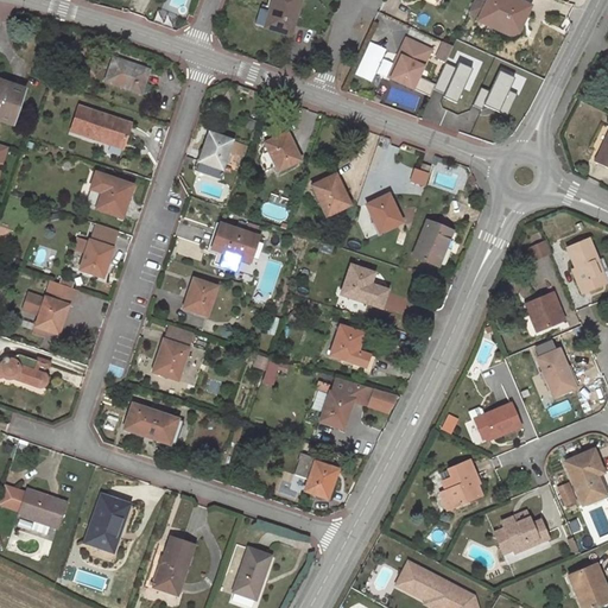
[(299,0),(271,0),(270,6),(265,5),(259,26),(290,35),(299,0)]
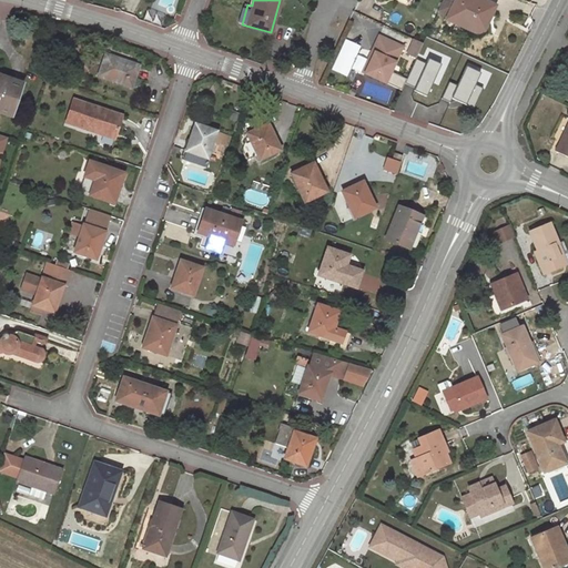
[(442,0),(437,10),(447,14),(447,18),(472,28),(474,29),(476,29),(480,26),(486,14),(489,16),(495,6),(483,0),(442,0)]
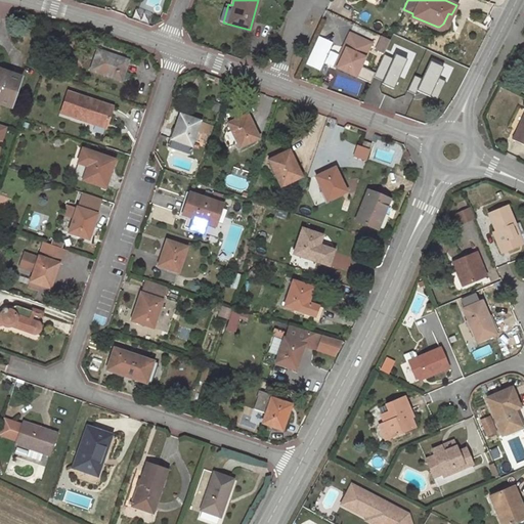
[(317,41),(341,48),(350,22),(326,13),(317,41)]
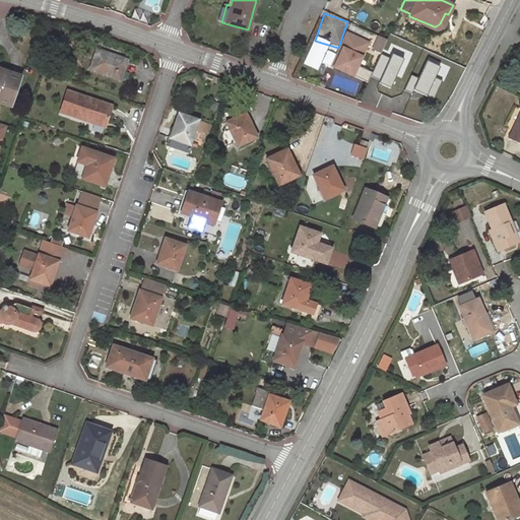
[(347,34),(340,49),(343,50),(335,68),(352,76),(359,66),(369,44),(347,34)]
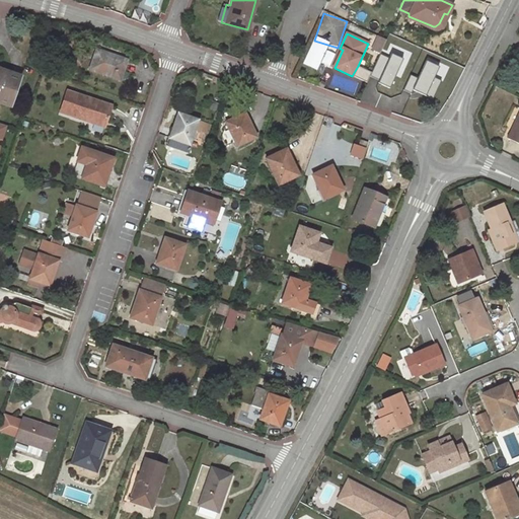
[(330,67),(335,68),(343,50),(340,49),(330,67)]
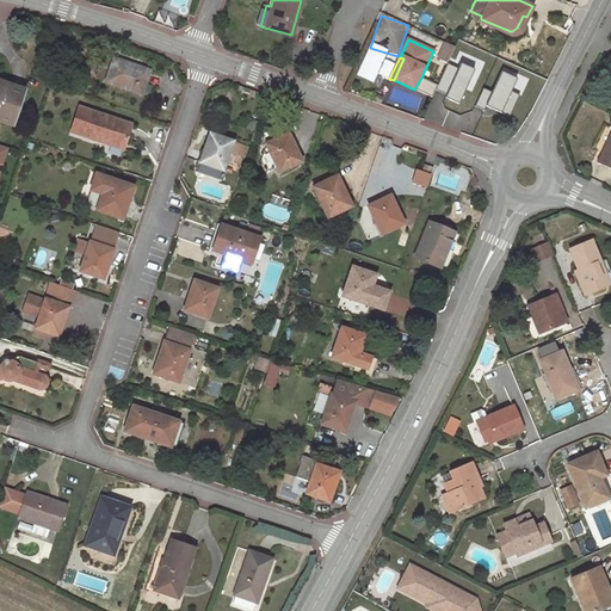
[(107,80),(142,92),(150,71),(115,59),(107,80)]
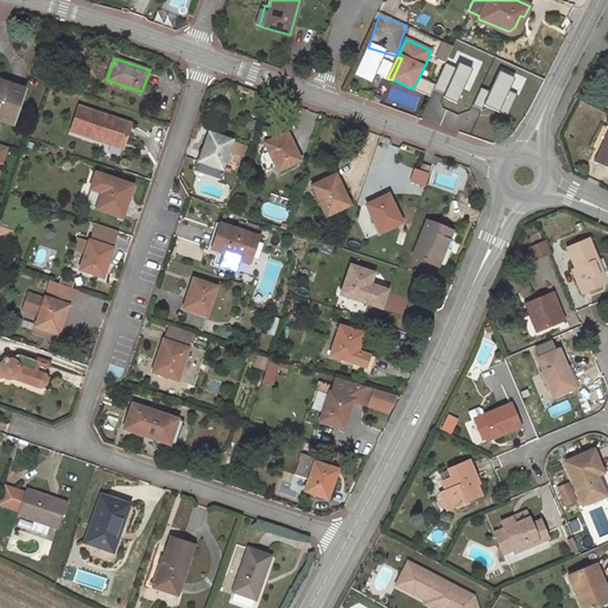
[(473,69),(458,63),(456,69),(445,64),(436,84),(419,77),(412,89),(430,97),(434,89),(444,94),(443,97),(456,103),(473,69)]
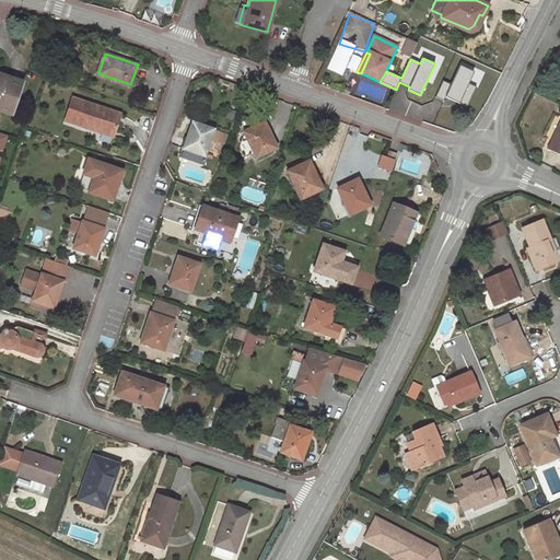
[(473,71),(459,65),(451,85),(443,82),(435,98),(443,102),(445,97),(465,106),(475,86),(467,83),(473,71)]
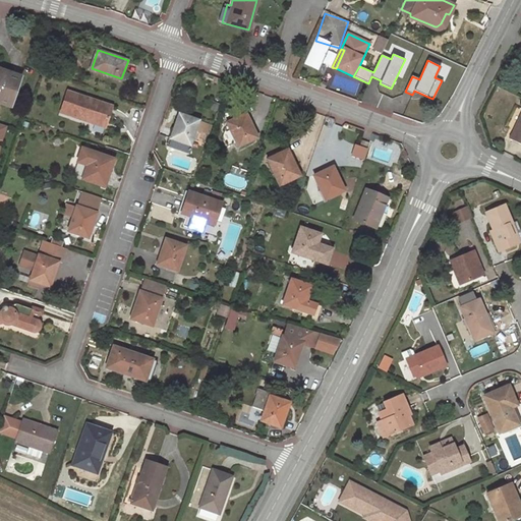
[(0,68),(0,100),(10,104),(20,76),(0,68)]
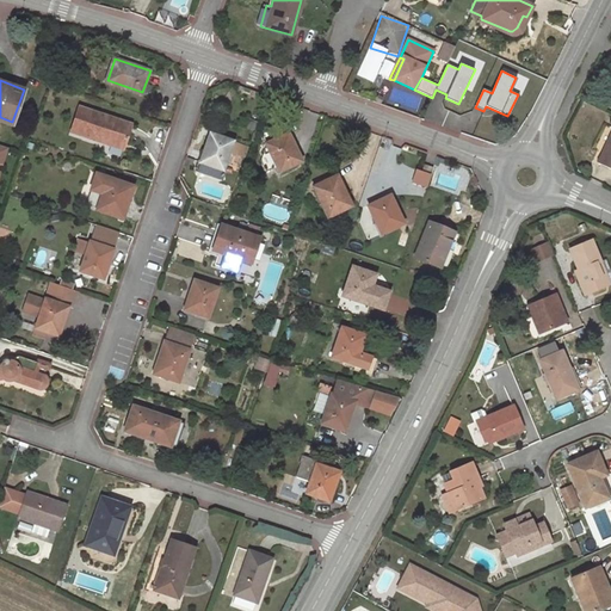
[(284,103),(273,99),(271,106),(282,110),(284,103)]
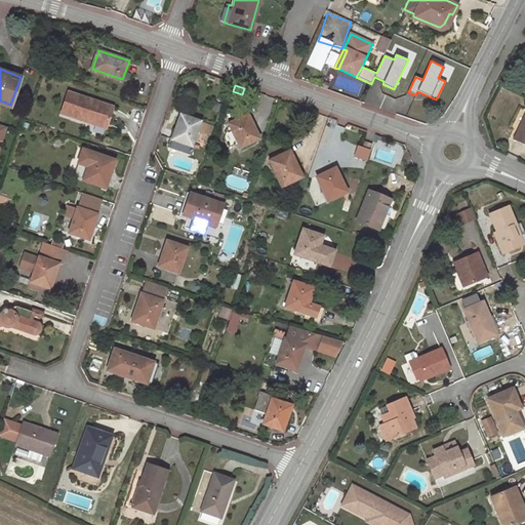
[(87,116),(109,123),(114,107),(69,92),(63,112),(86,120),(87,116)]
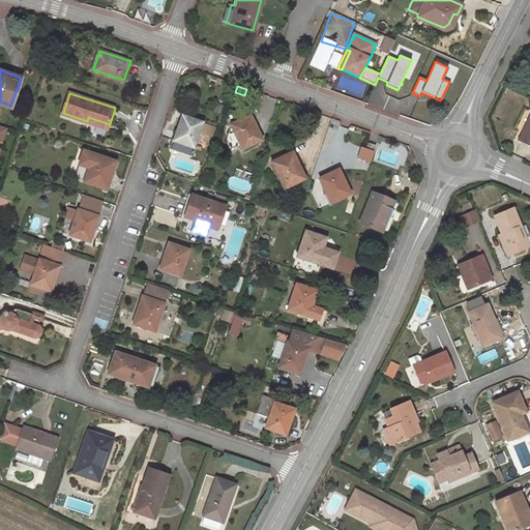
[(529,119),(529,114),(518,141),(520,142),(529,119)]
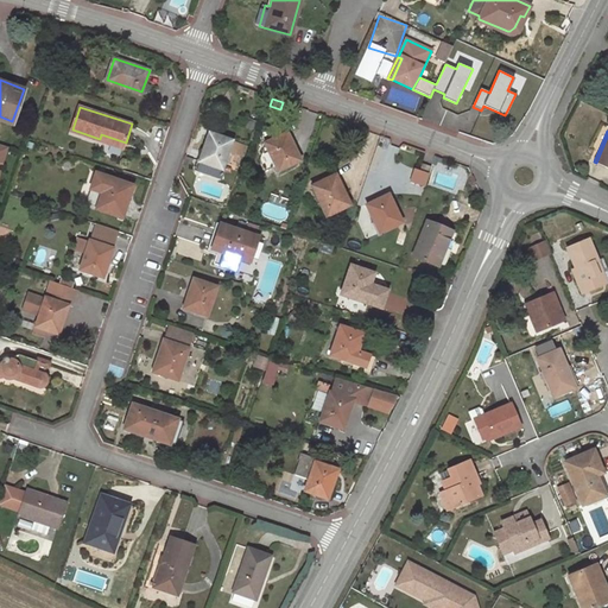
[(197,170),(221,178),(225,170),(223,170),(223,166),(229,151),(244,156),(247,146),(209,133),(197,170)]
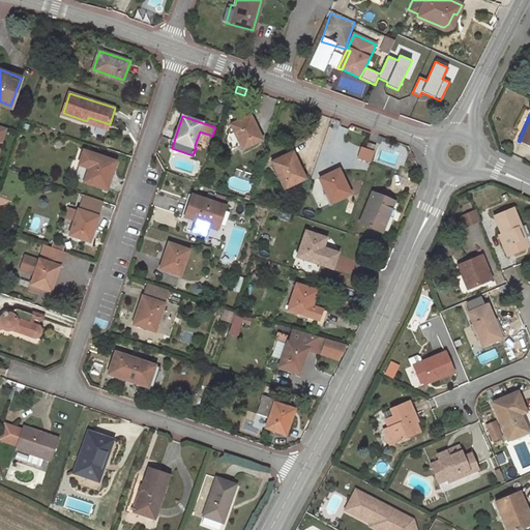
[(231,124),(242,148),(262,139),(255,123),(254,124),(249,116),(231,124)]
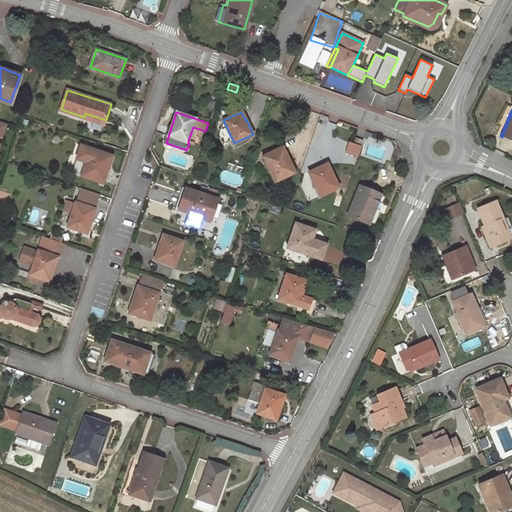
[(84,117),(104,124),(106,120),(85,113),(84,117)]
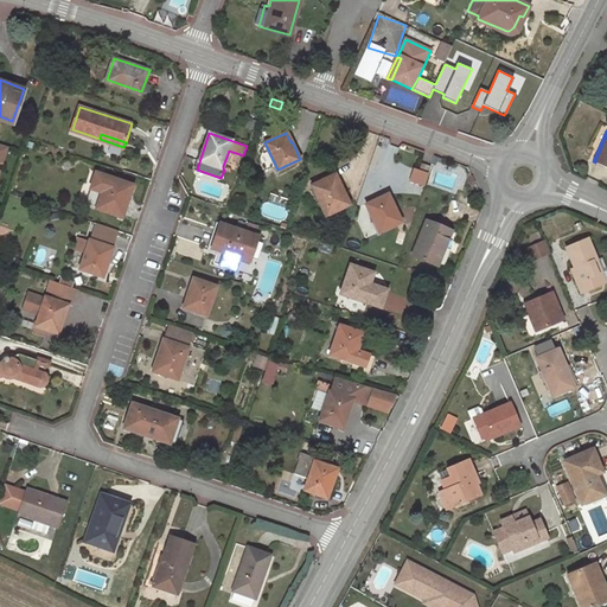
[(606,136),(595,163),(606,167),(606,136)]
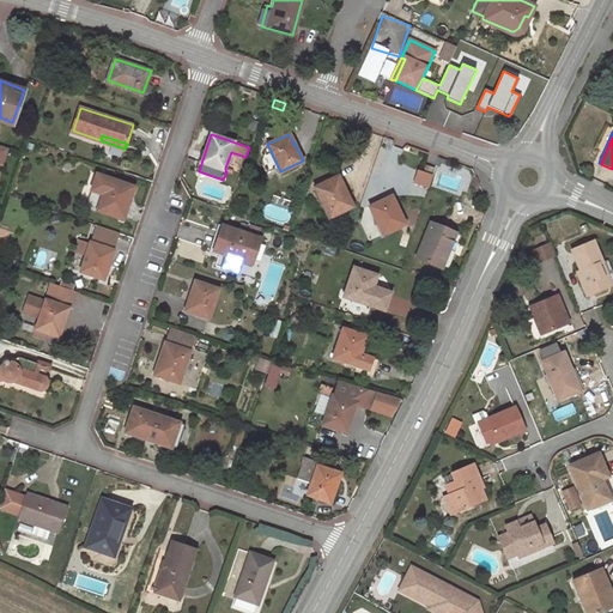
[(412,184),(428,189),(431,176),(416,171),(412,184)]
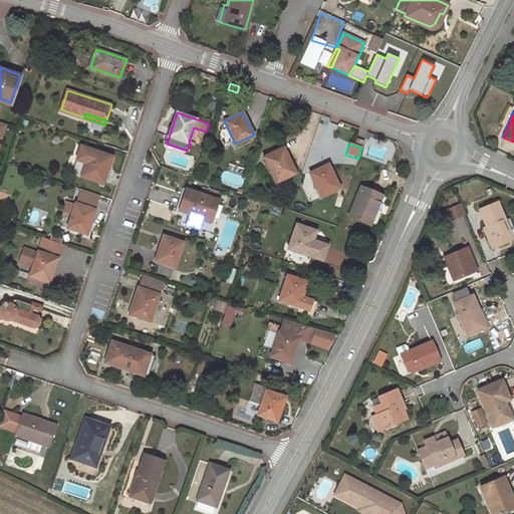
[(86,163),(82,175),(104,183),(113,157),(81,146),(77,160),(86,163)]
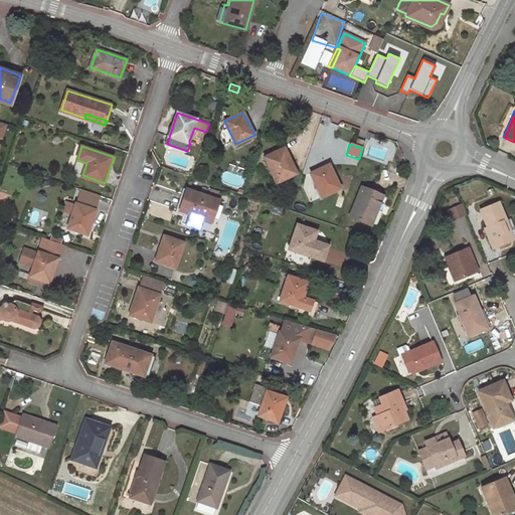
[(265,157),(277,183),(297,172),(289,156),(288,156),(284,148),(265,157)]
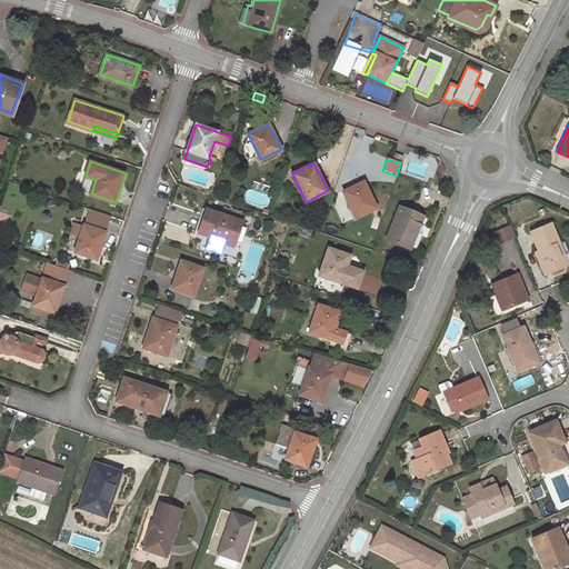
[(96,180),(86,177),(81,190),(91,193),(96,180)]
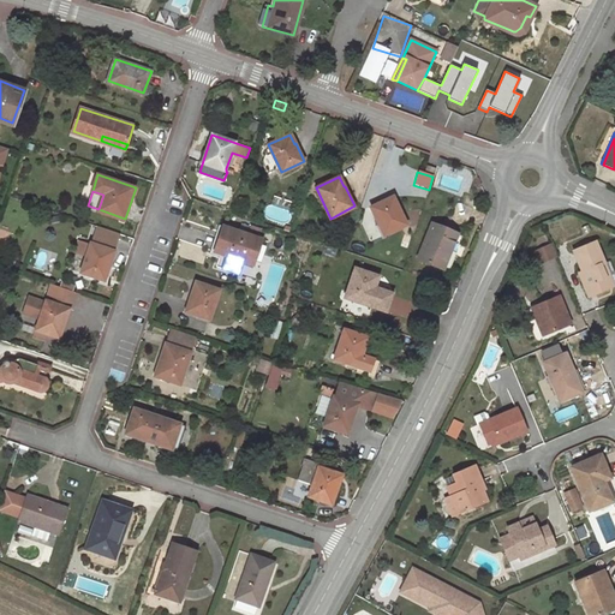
[(380,224),(384,234),(407,225),(394,196),(370,207),(378,225),(380,224)]
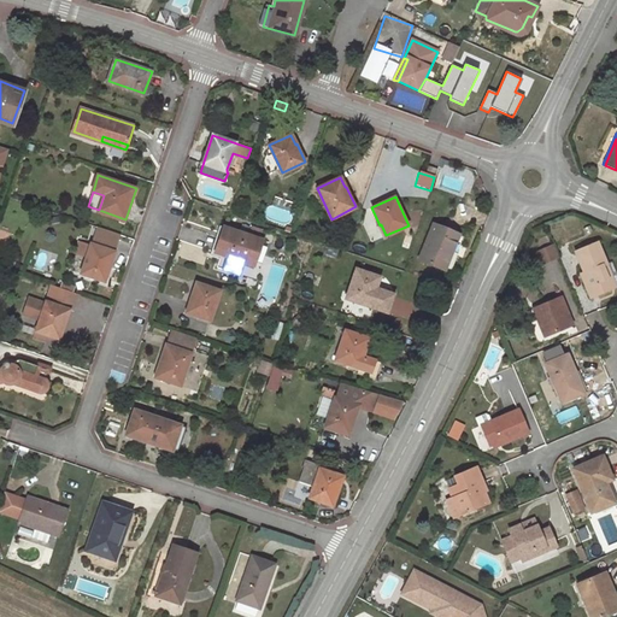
[(422,258),(448,268),(462,231),(435,222),(422,258)]
